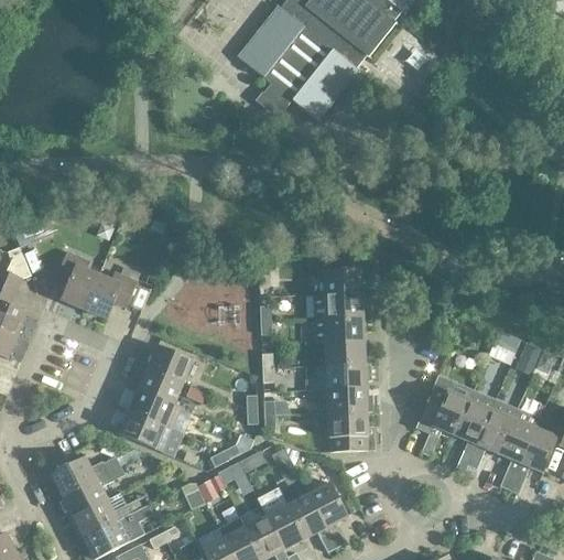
[(402,9),(405,11),(414,0),(286,0),(282,6),(278,3),(237,54),(271,81),(263,90),(285,108),(293,98),(318,118),(358,68),(356,67),(367,54),(367,55),(396,20),(394,19),(402,9)]
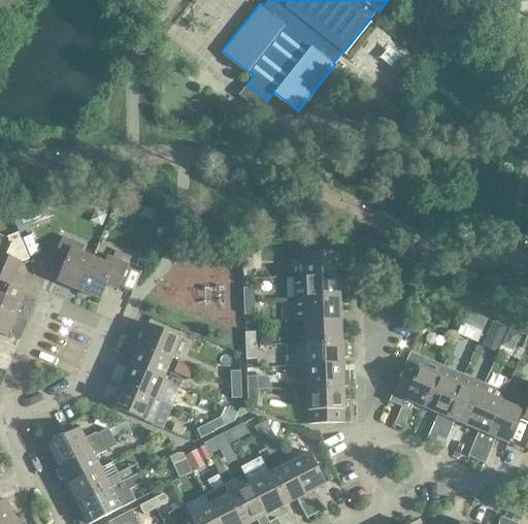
[(35,206),(15,215),(20,225),(39,217),(35,206)]
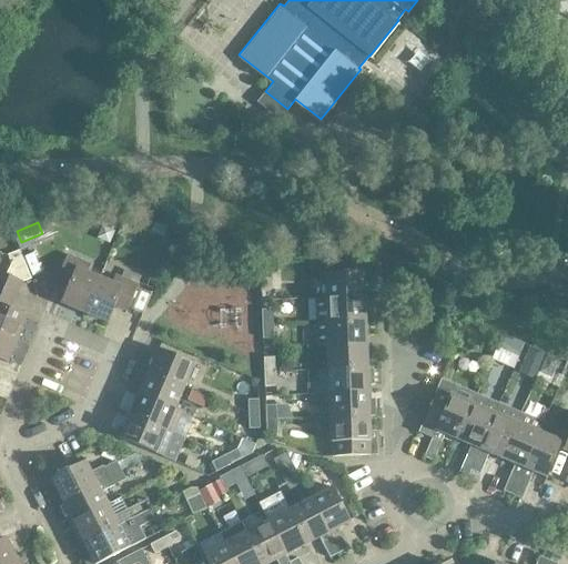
[(61,301),(84,310),(99,275),(85,270),(89,262),(68,252),(57,279),(69,283),(61,301)]
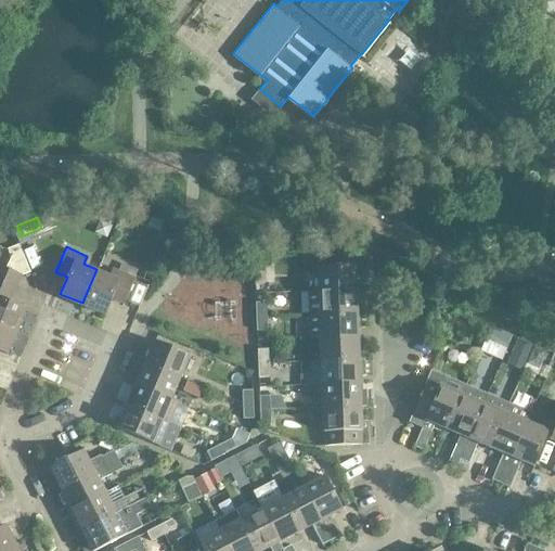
[(15,268),(25,265),(21,247),(10,251),(15,268)]
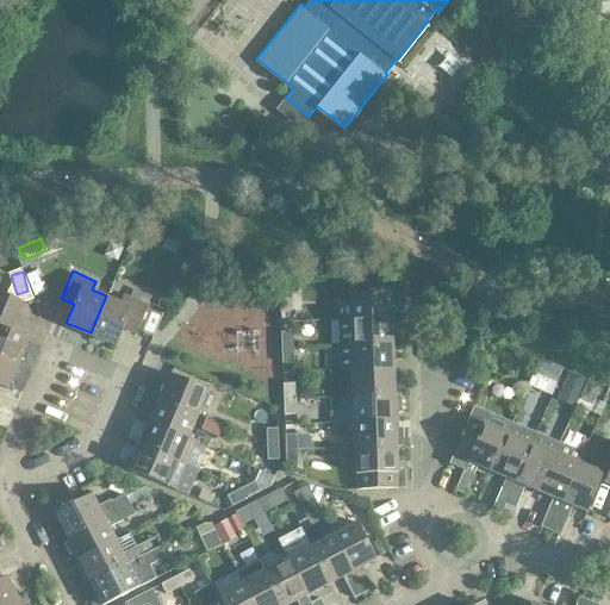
[(120,301),(106,295),(91,332),(114,343),(123,325),(136,330),(151,293),(132,285),(129,294),(124,293),(120,301)]
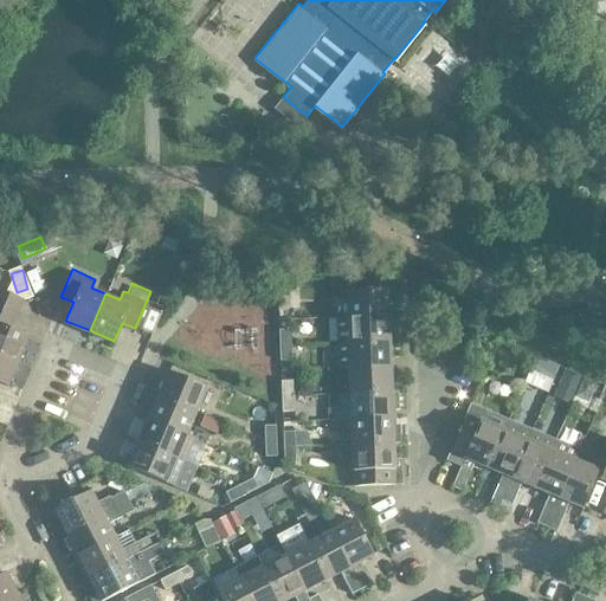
[(0,351),(18,360),(28,335),(11,328),(23,298),(0,288),(0,351)]
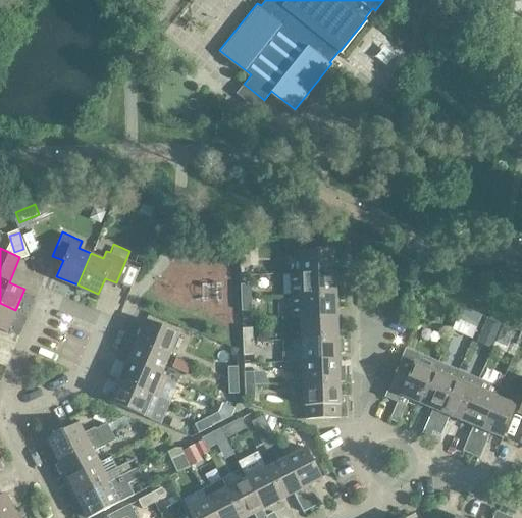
[(301,271),(336,270),(335,248),(300,249),(301,271)]
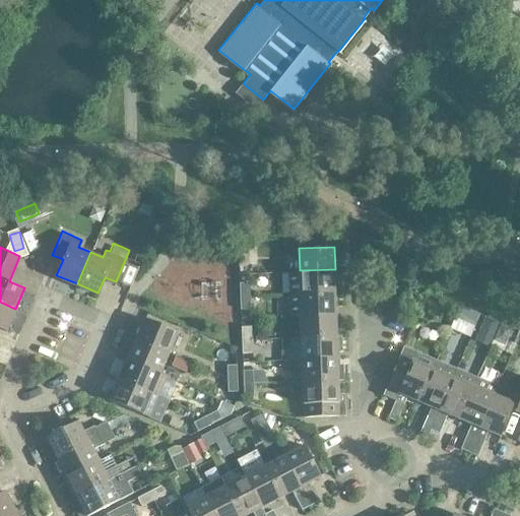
[(238,257),(238,263),(248,263),(248,250),(238,250),(238,257)]
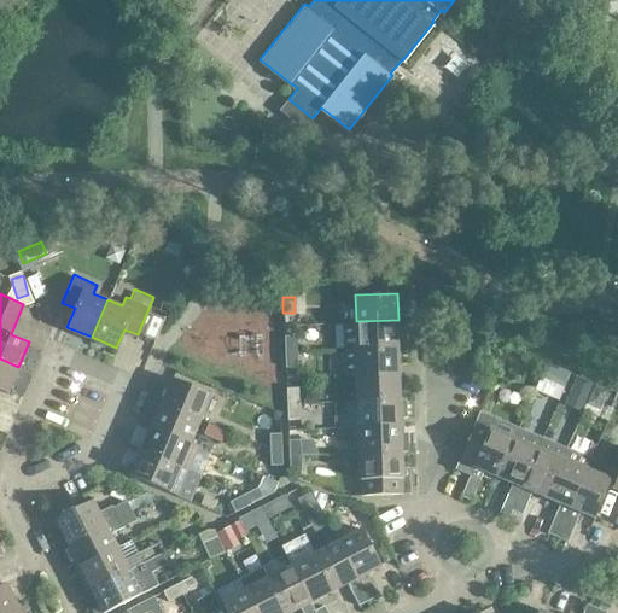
[(398,320),(356,321),(342,322),(343,348),(356,348),(398,346),(398,320)]
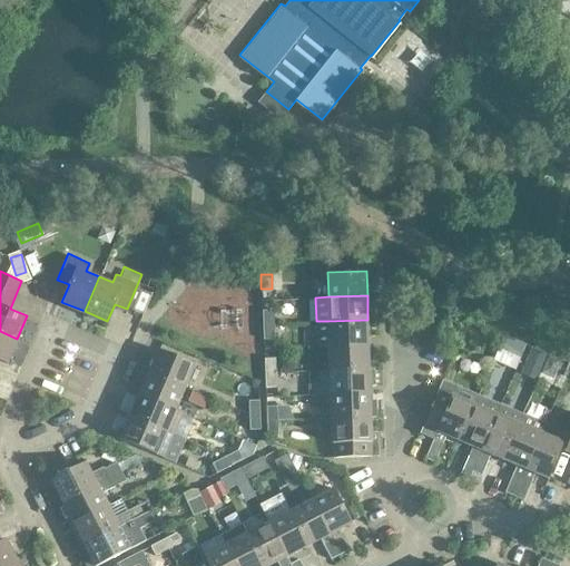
[(263,322),(274,322),(273,308),(262,308),(263,322)]
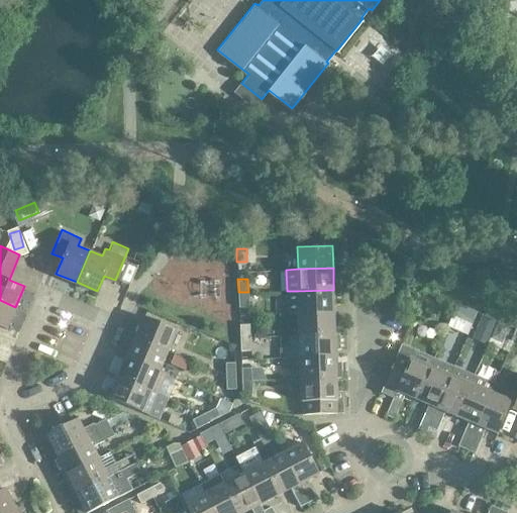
[(299,312),(334,311),(333,290),(298,291),(299,312)]
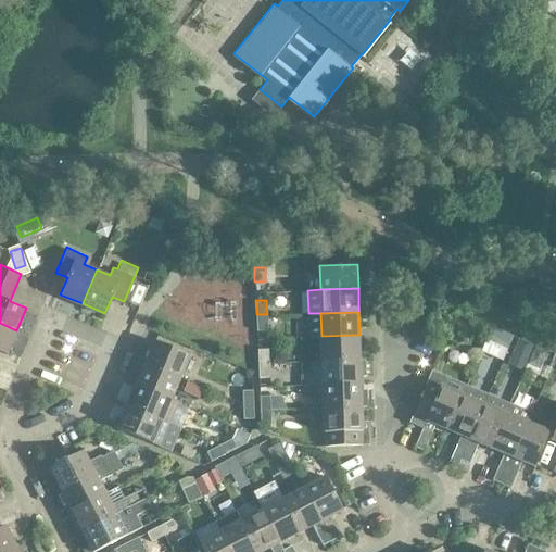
[(267,314),(256,314),(256,329),(267,328),(267,314)]
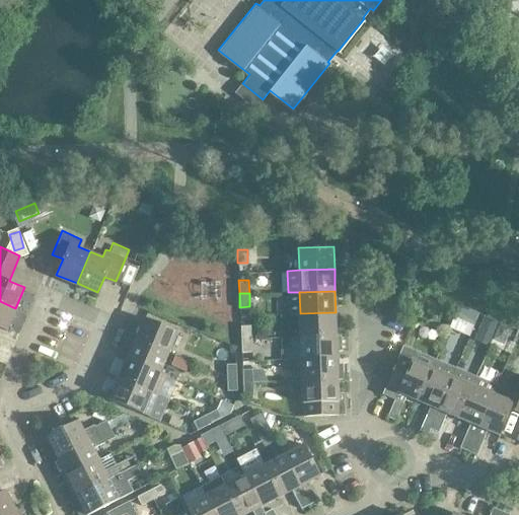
[(15,308),(0,301),(0,325),(7,328),(15,308)]
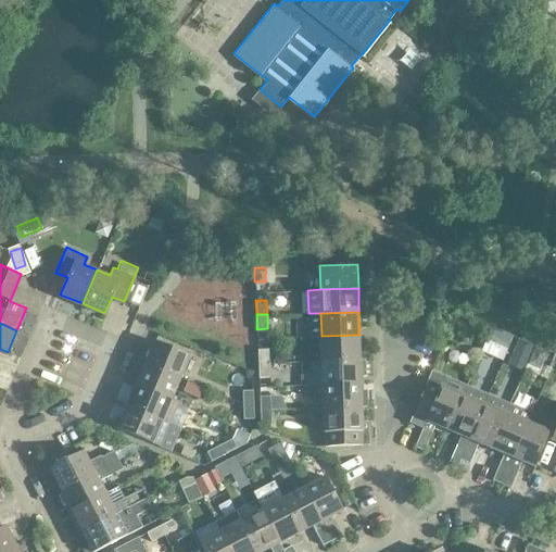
[(510,340),(514,334),(491,324),(485,336),(495,340),(497,335),(510,340)]
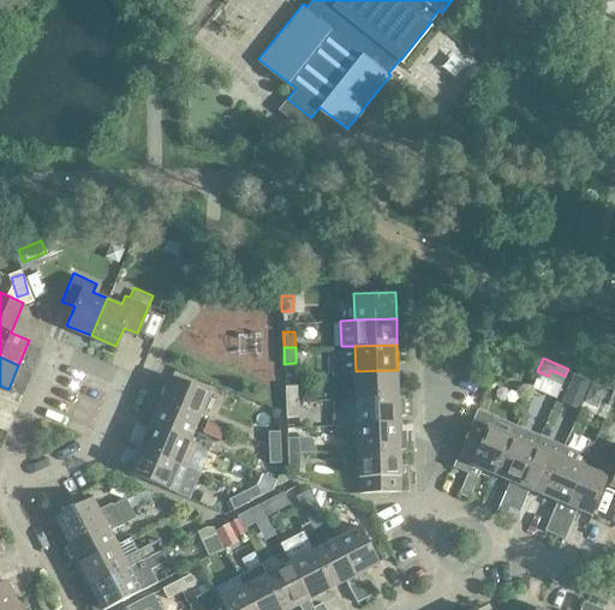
[(398,370),(356,371),(357,398),(399,395),(398,370)]
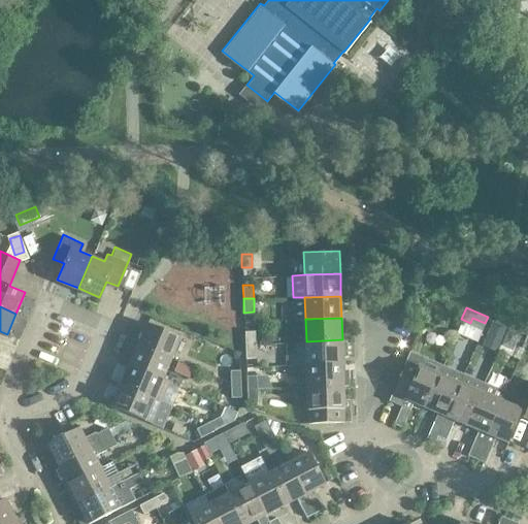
[(137,342),(171,356),(179,335),(146,321),(137,342)]
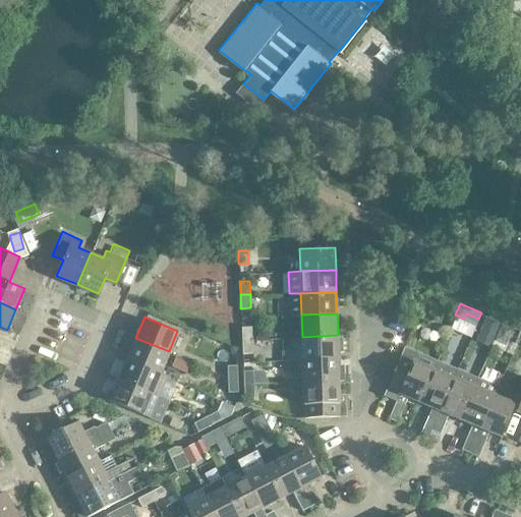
[(502,322),(496,338),(506,343),(508,339),(512,327),(502,322)]
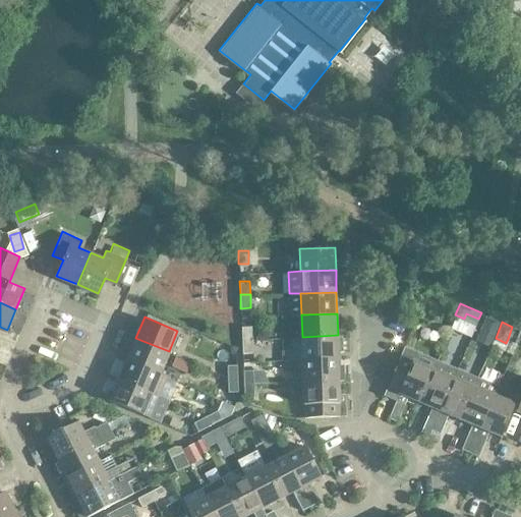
[(241,339),(251,338),(251,325),(241,325),(241,339)]
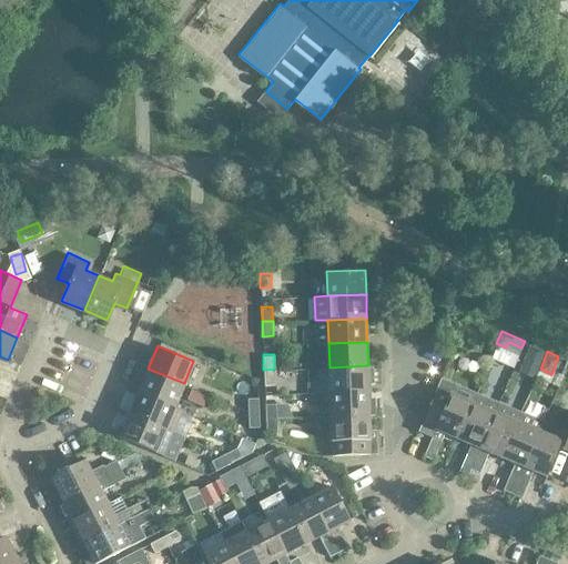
[(369,390),(368,382),(375,382),(375,365),(368,366),(368,365),(330,368),(317,368),(317,383),(306,383),(307,392),(318,392),(369,390)]
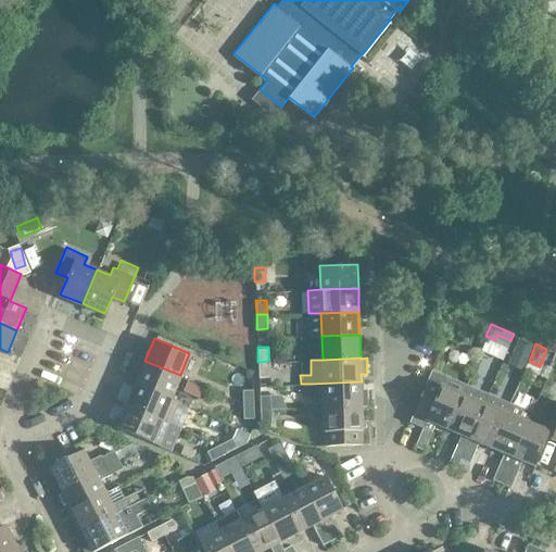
[(180,375),(144,361),(136,383),(171,397),(180,375)]
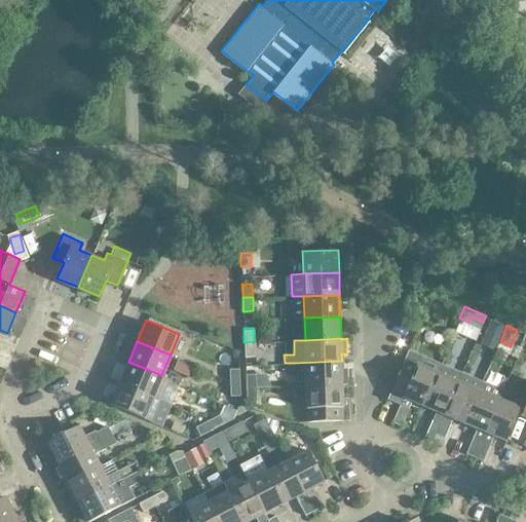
[(254,341),(243,342),(245,356),(255,355),(254,341)]
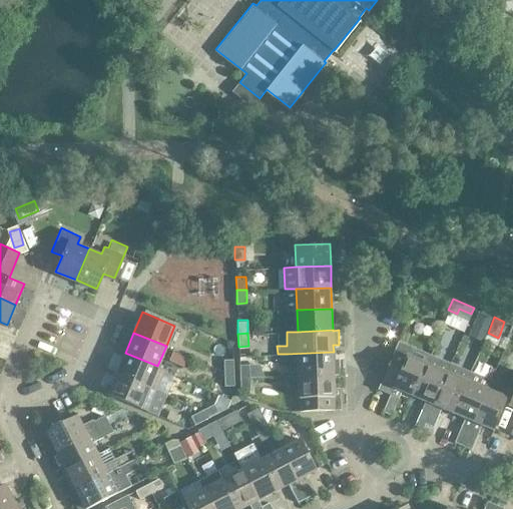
[(413,396),(431,353),(399,339),(381,382),(393,387),(382,411),(391,415),(401,391),(413,396)]
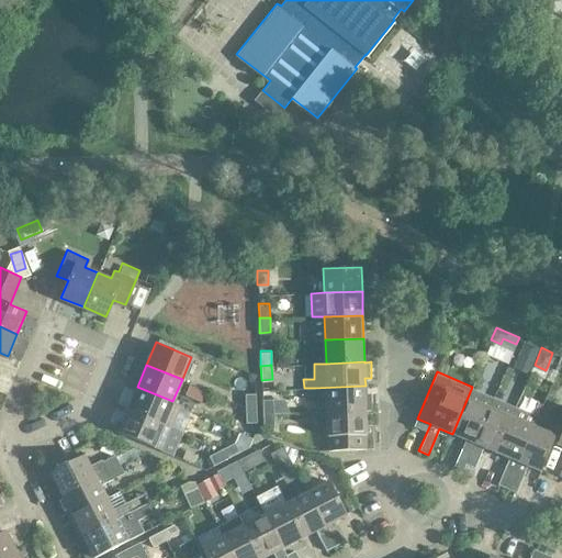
[(372,409),(372,392),(366,393),(366,386),(315,388),(315,411),(327,411),(366,410),(372,409)]
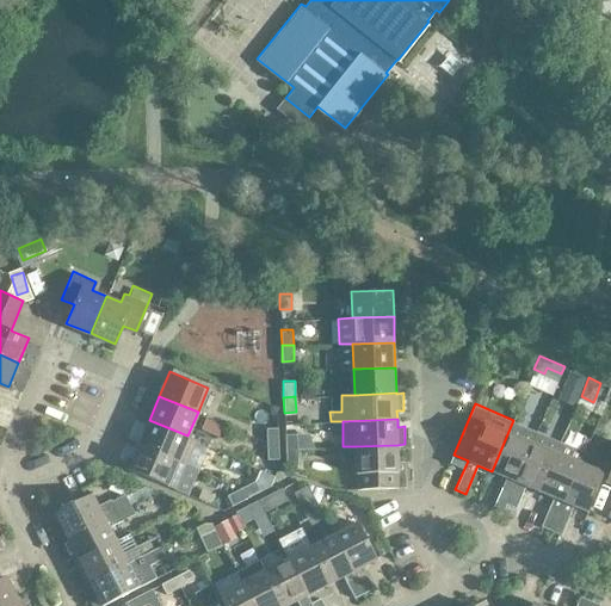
[(196,439),(187,436),(149,420),(140,443),(186,462),(196,439)]
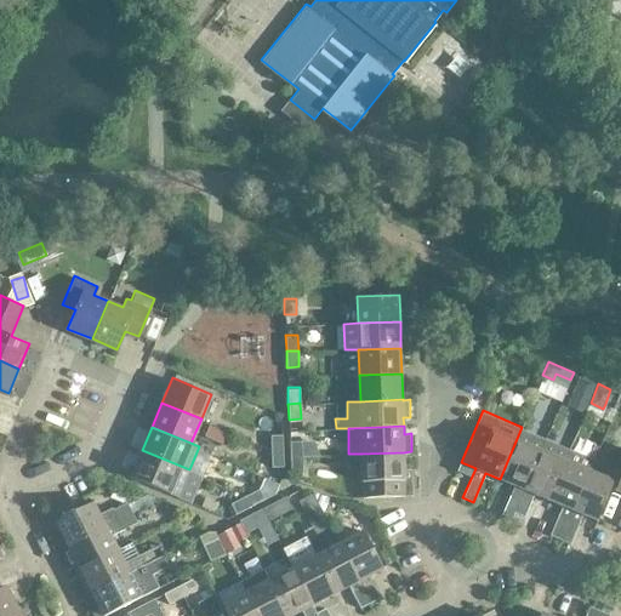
[(524,489),(546,438),(522,427),(500,479),(513,485),(501,514),(511,519),(524,489)]
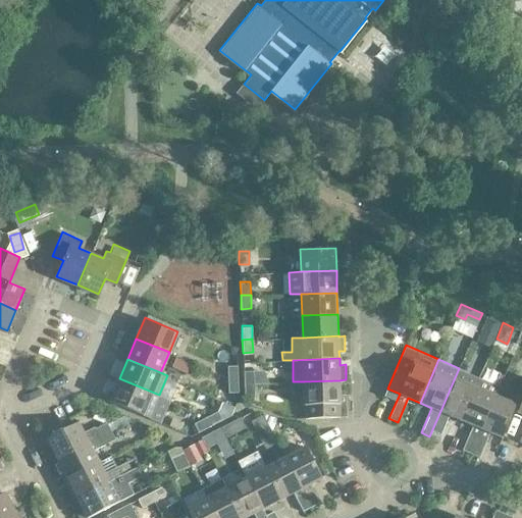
[(227,364),(227,378),(238,377),(238,364),(227,364)]
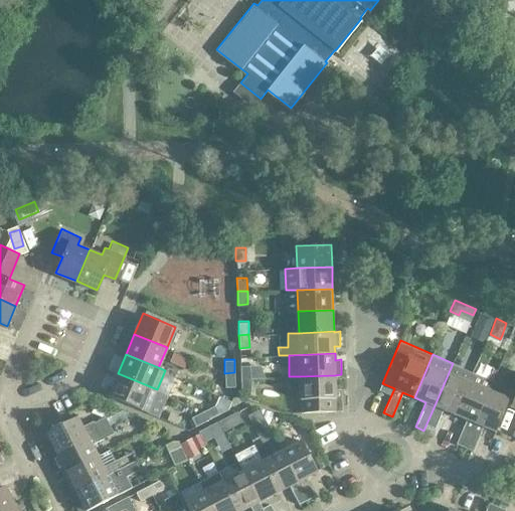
[(455,414),(473,371),(453,363),(435,405),(455,414)]
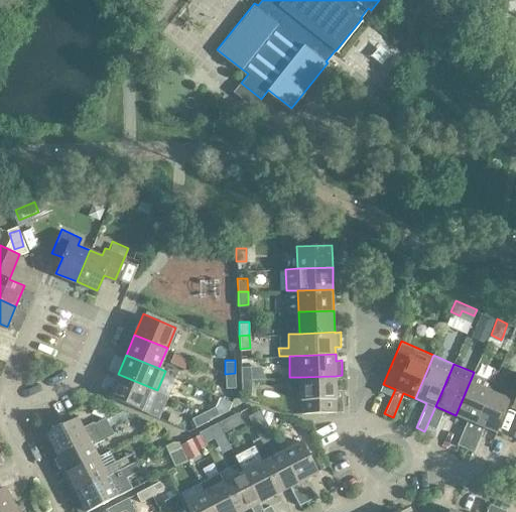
[(241,379),(251,378),(250,365),(241,366),(241,379)]
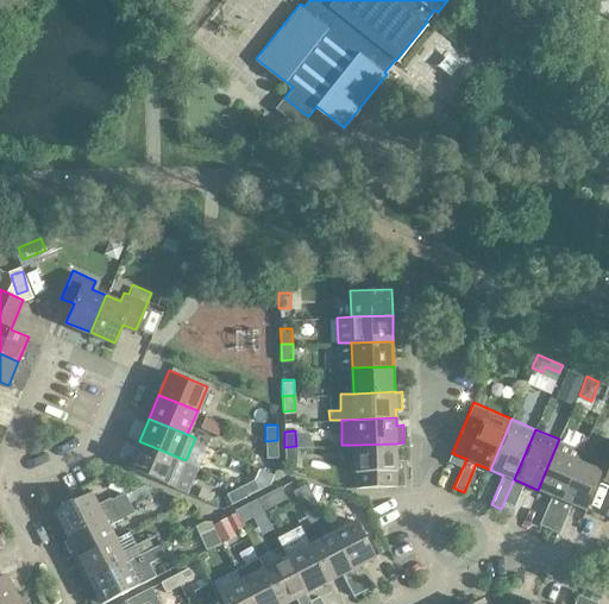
[(559,439),(538,490),(562,499),(577,461),(583,448),(559,439)]
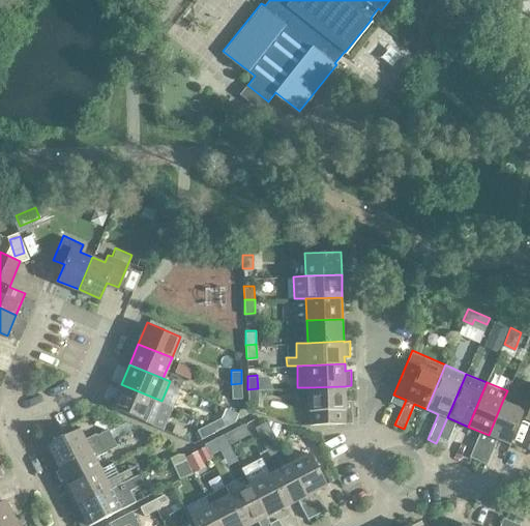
[(242,397),(241,383),(231,384),(232,398),(242,397)]
